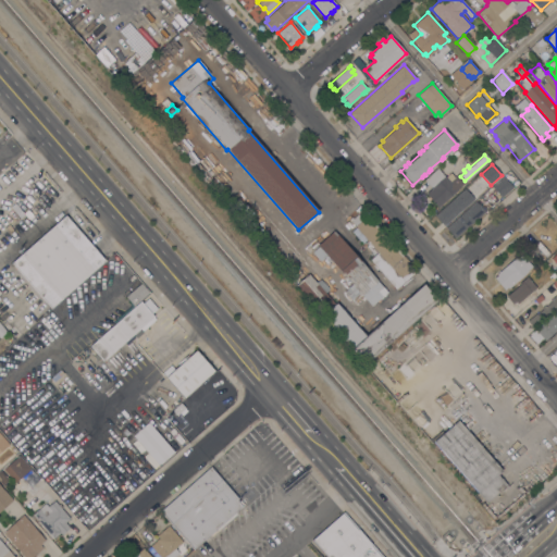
[(438,207),(425,194),(432,188),(424,180),(437,169),(445,176),(445,175),(446,177),(449,174),(453,178),(457,174),(465,183),(460,187),(438,207)]
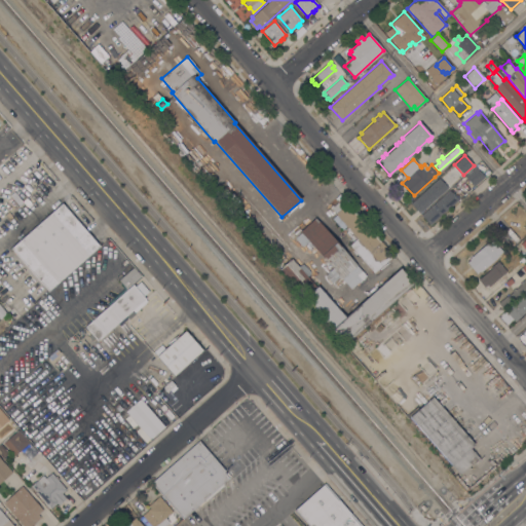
[(475,166),(484,177),(474,187),(473,186),(470,189),(463,182),(466,179),(464,176),(475,166)]
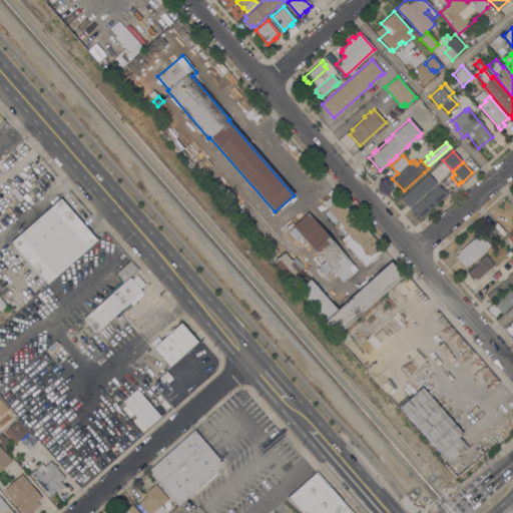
[(409,208),(400,198),(428,173),(437,183),(409,208)]
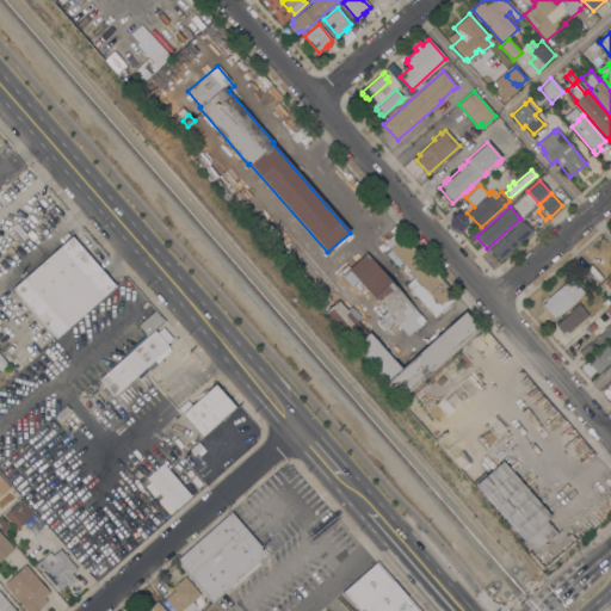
[(499,261),(489,250),(522,221),(532,233),(499,261)]
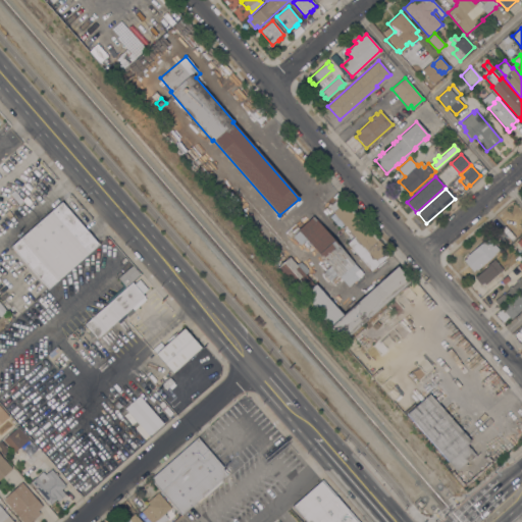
[(347,244),(354,237),(344,224),(340,228),(329,217),(334,213),(328,207),(340,197),(389,254),(371,271),(347,244)]
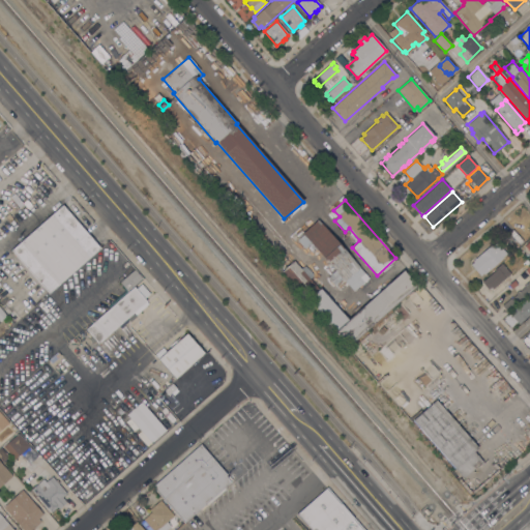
[(49,294),(10,249),(62,205),(100,248),(49,294)]
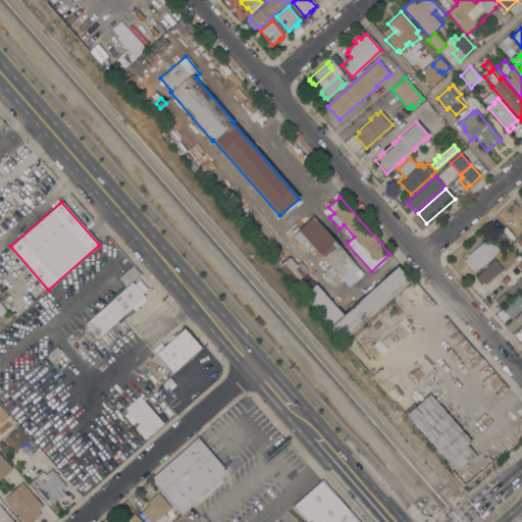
[(363,273),(348,286),(340,277),(331,283),(322,273),(329,266),(306,240),(300,246),(293,237),(299,230),(298,229),(313,216),(363,273)]
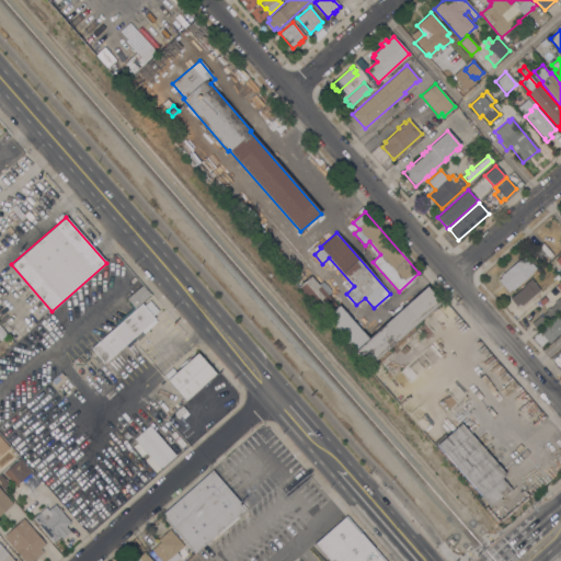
[(497,279),(501,277),(501,276),(525,255),(537,270),(512,290),(512,289),(508,293),(497,279)]
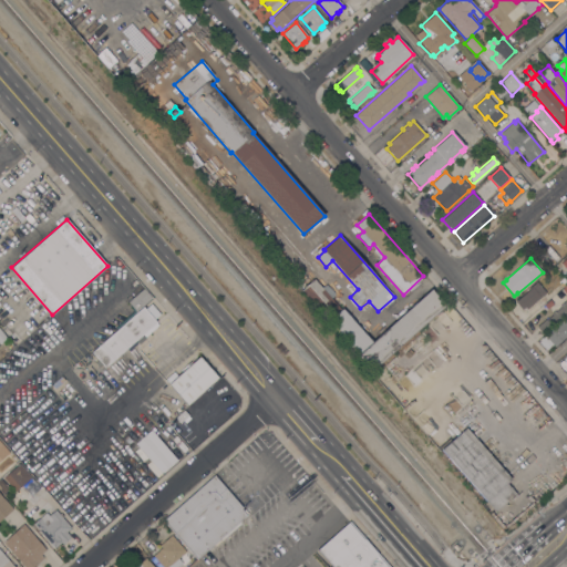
[(372,371),(300,290),(313,279),(321,288),(326,284),(336,295),(331,298),(341,310),(342,309),(372,342),(431,289),(445,306),(372,371)]
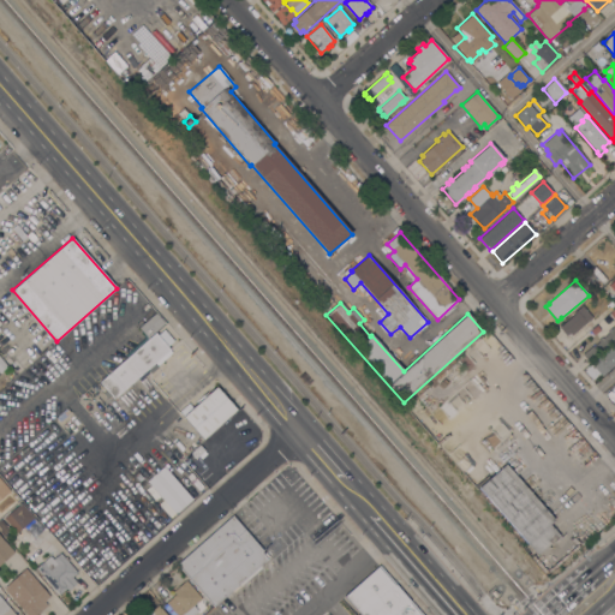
[(574,315),(573,314),(583,305),(592,317),(572,335),(569,333),(566,335),(559,327),(574,315)]
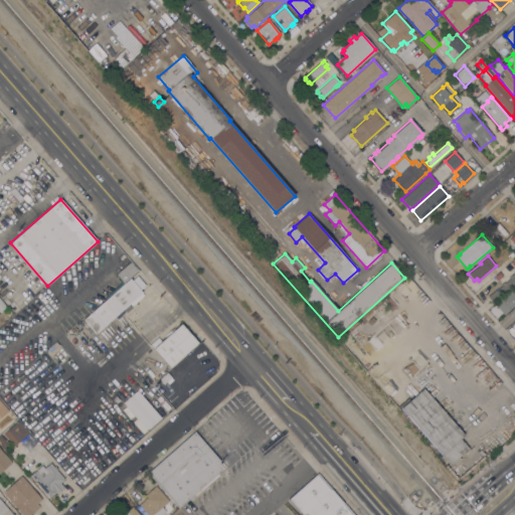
[(136,273),(124,283),(121,280),(116,275),(128,264),(130,262),(138,271),(136,273)]
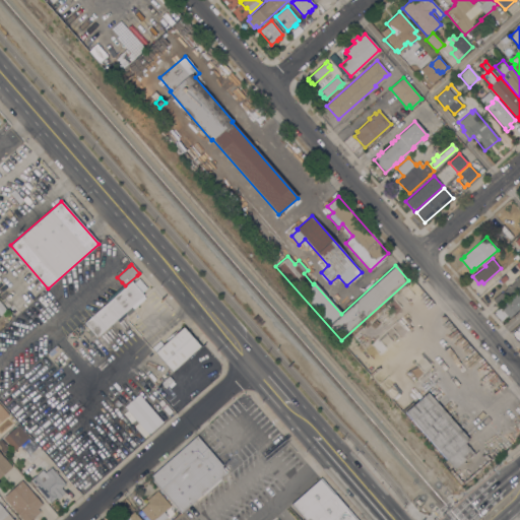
[(502,283),(499,279),(504,275),(507,278),(502,283)]
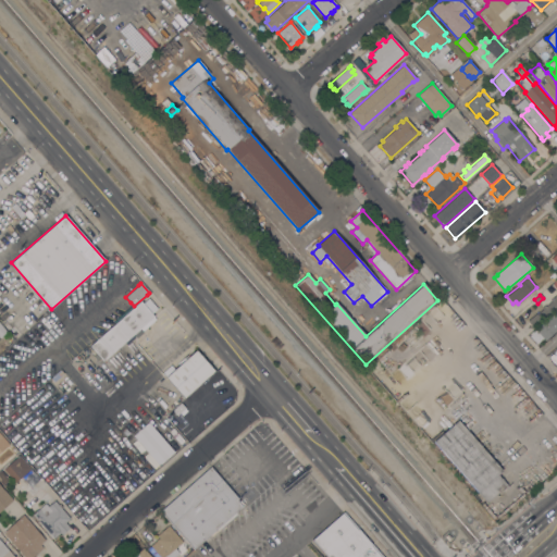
[(556,307),(543,320),(537,313),(543,309),(542,308),(545,305),(546,306),(551,301),(549,300),(555,296),(556,297),(556,296),(556,307)]
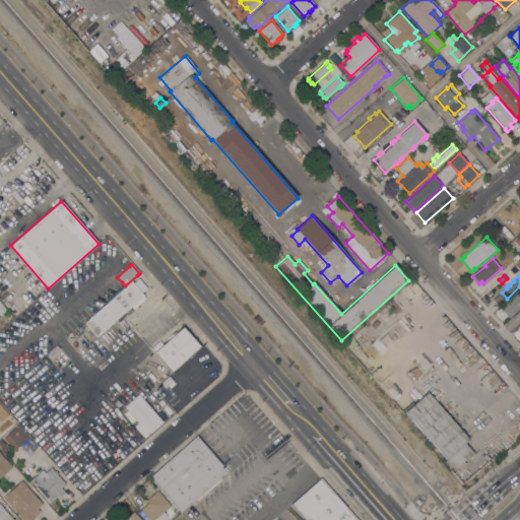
[(131,281),(133,283),(138,278),(146,287),(141,293),(143,296),(145,299),(132,310),(133,311),(127,316),(125,313),(125,314),(126,316),(119,322),(116,320),(96,337),(93,334),(90,336),(87,332),(90,330),(84,323),(131,281)]
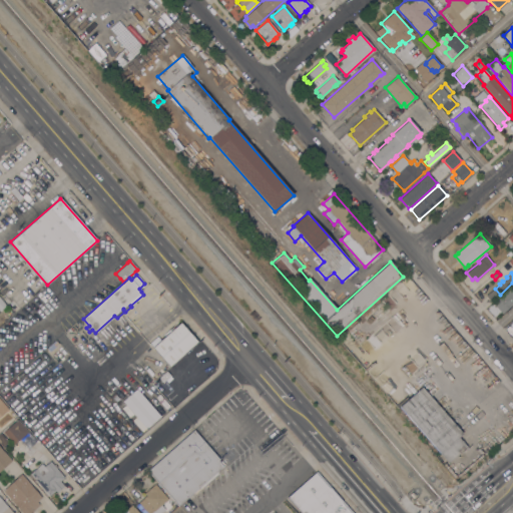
[(512,286),(512,303),(502,314),(493,304),(512,286)]
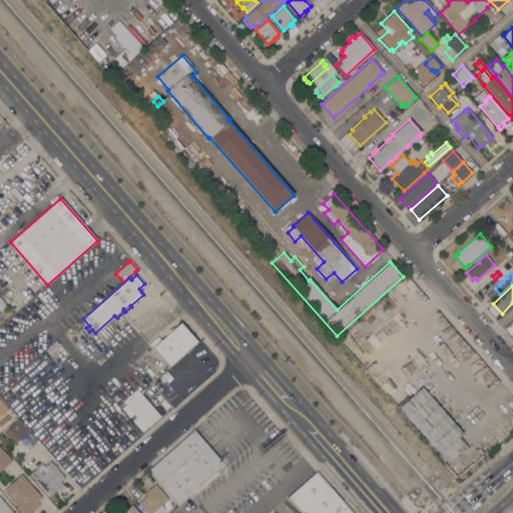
[(494,289),(499,296),(491,303),(486,296),(494,289)]
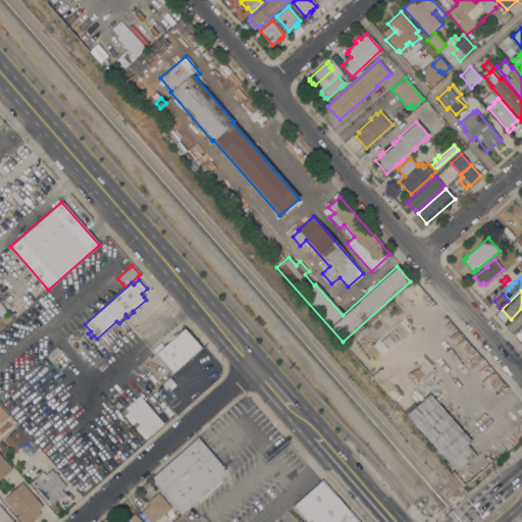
[(199,347),(200,349),(172,373),(171,371),(155,354),(156,353),(153,349),(160,343),(163,346),(183,328),(199,347)]
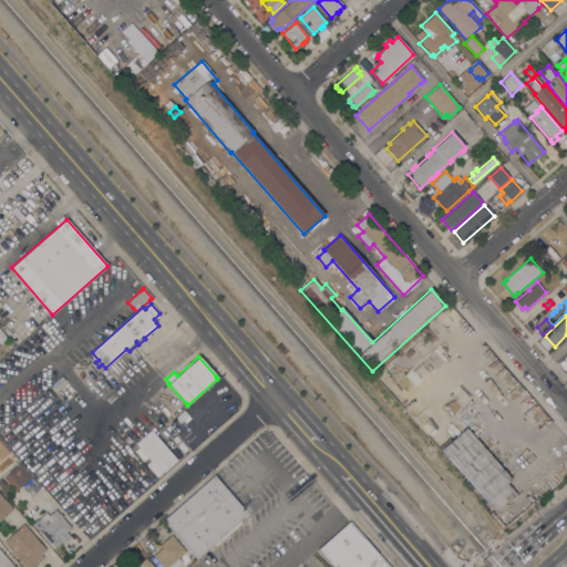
[(183,425),(176,419),(186,409),(193,416),(183,425)]
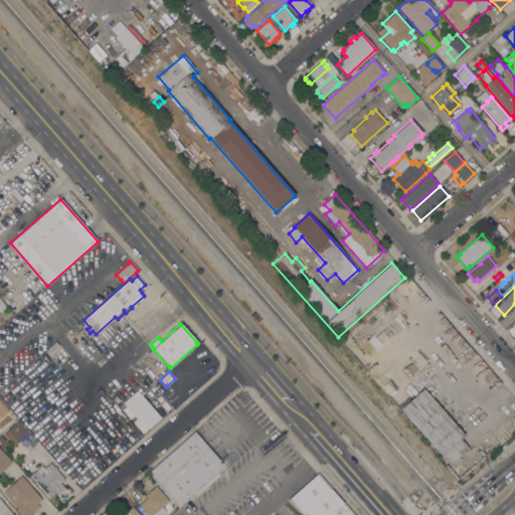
[(464,436),(460,439),(469,449),(450,465),(400,408),(423,388),(464,436)]
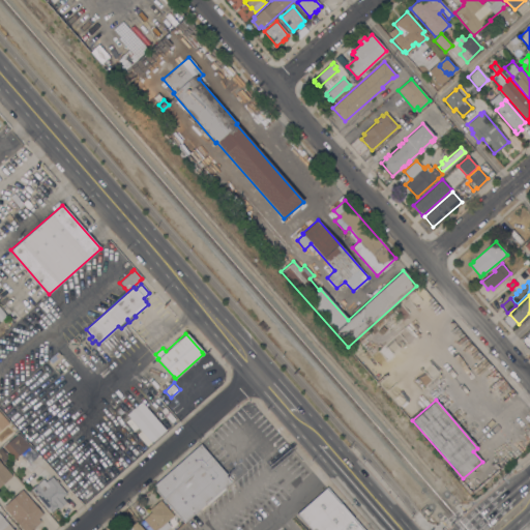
[(148,440),(126,415),(128,413),(141,402),(166,431),(151,443),(148,440)]
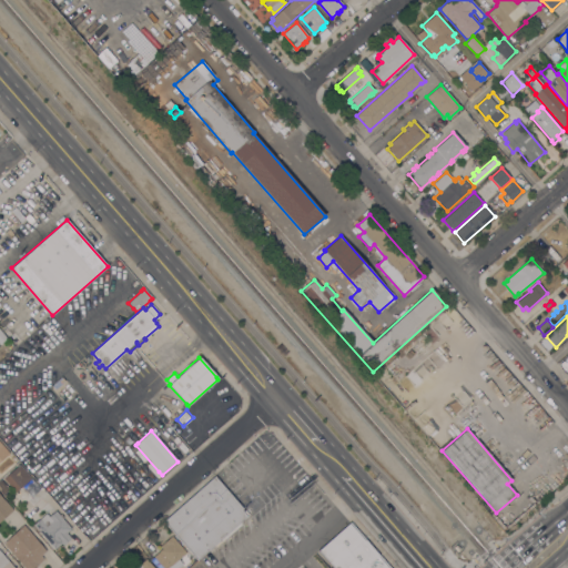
[(0,442),(10,454),(0,462),(0,442)]
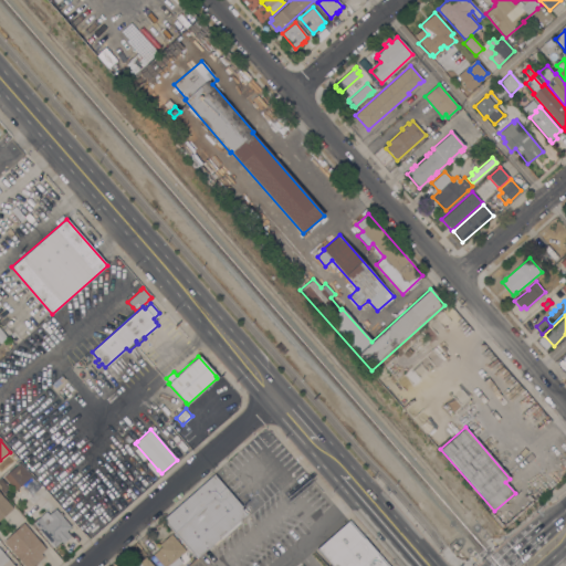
[(31,477),(16,491),(3,478),(19,463),(31,477)]
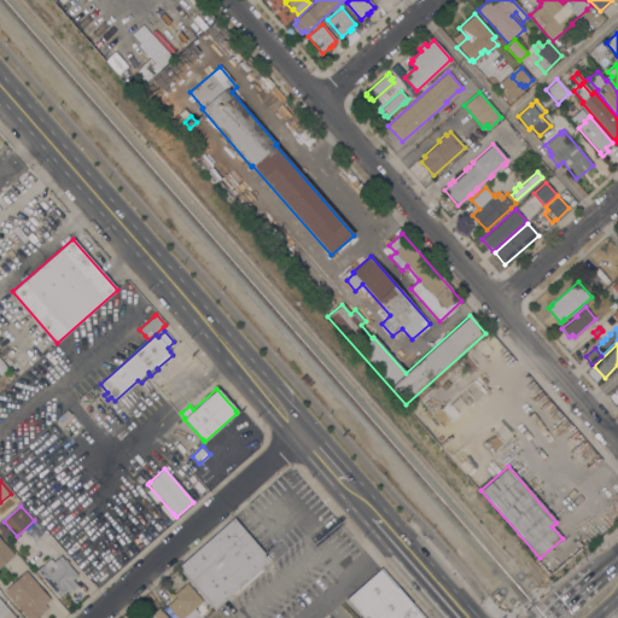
[(267,563),(214,608),(178,567),(232,519),(262,554),(261,555),(267,563)]
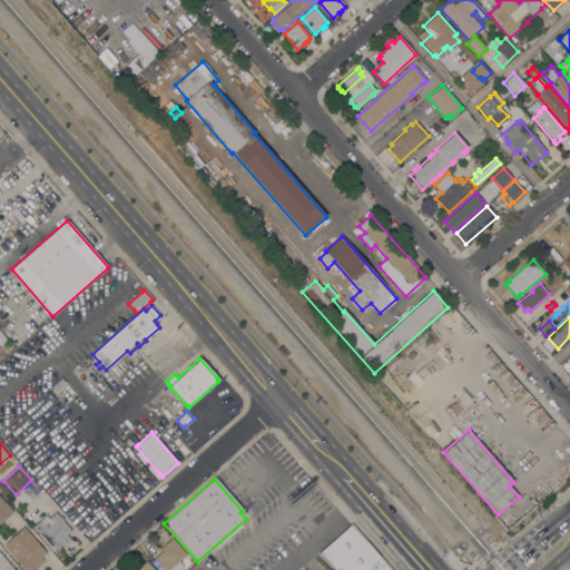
[(0,481),(9,491),(2,495),(0,492),(0,481)]
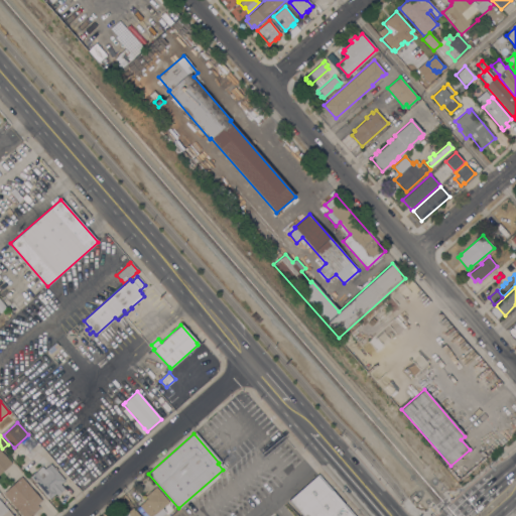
[(0,449),(11,463),(0,473),(0,449)]
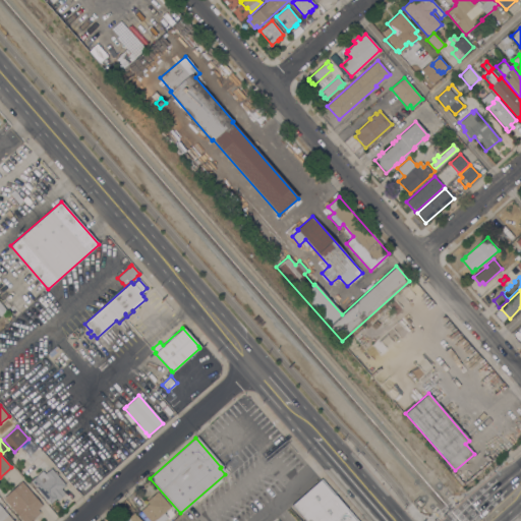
[(51,468),(55,472),(56,471),(58,474),(57,475),(65,484),(61,488),(65,494),(58,501),(56,499),(50,504),(31,481),(42,471),(45,474),(51,468)]
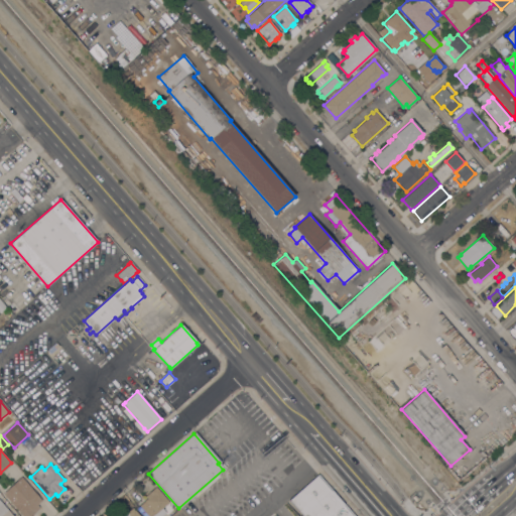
[(302,515),(289,500),(316,476),(331,491),(332,490),(344,504),(343,505),(352,515),(302,515)]
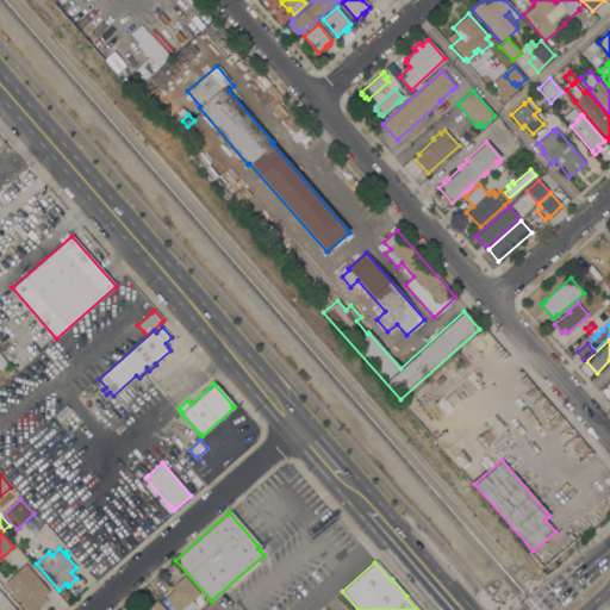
[(4,582),(24,564),(49,592),(43,597),(47,601),(39,608),(38,607),(35,609),(27,609),(7,586),(4,582)]
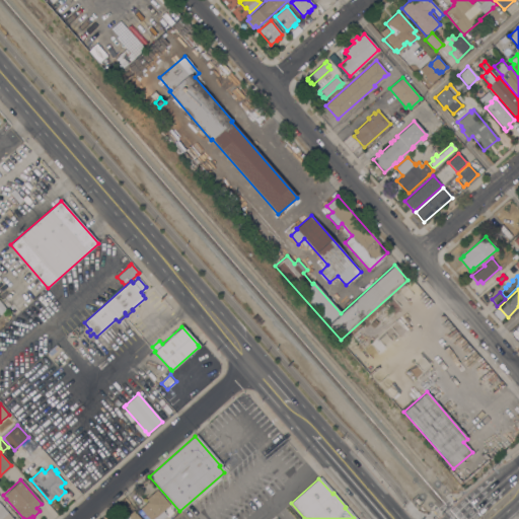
[(169,505),(175,512),(166,518),(164,517),(162,518),(160,516),(159,516),(158,515),(155,518),(150,513),(152,511),(145,504),(148,501),(146,499),(157,490),(169,505)]
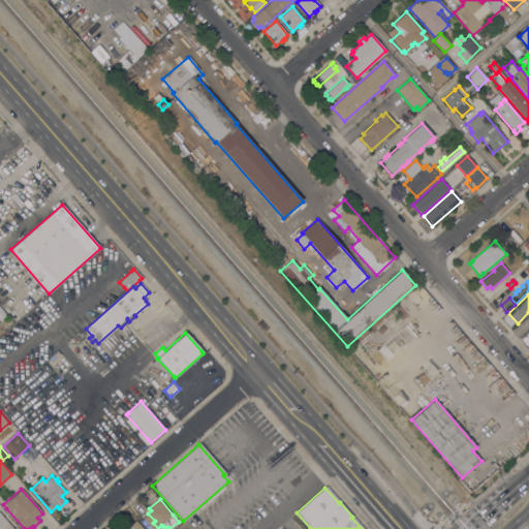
[(0,528),(0,514),(13,528),(0,528)]
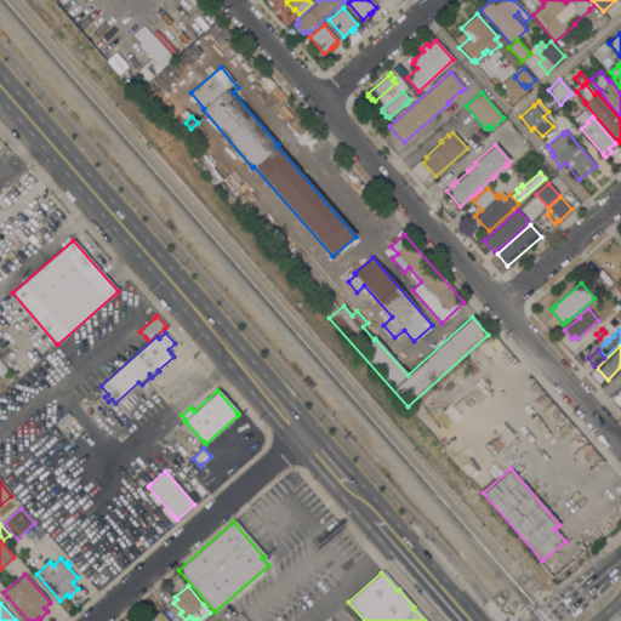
[(147,620),(159,610),(167,620),(147,620)]
